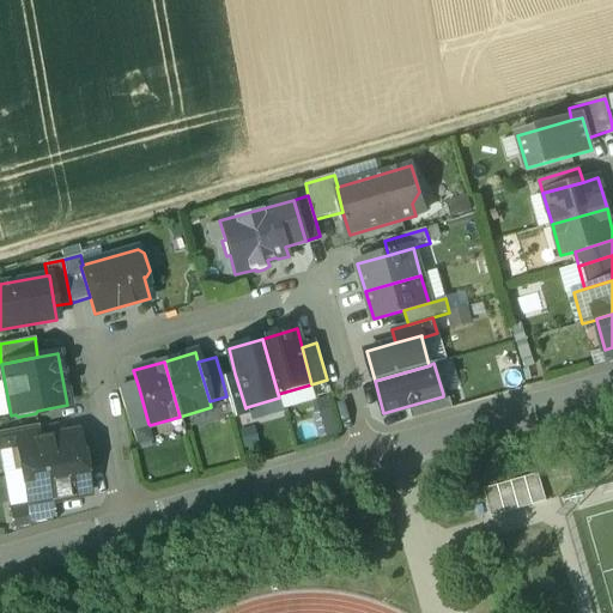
[(246,408),(235,374),(222,377),(226,396),(234,419),(248,414),(247,407),(246,408)]
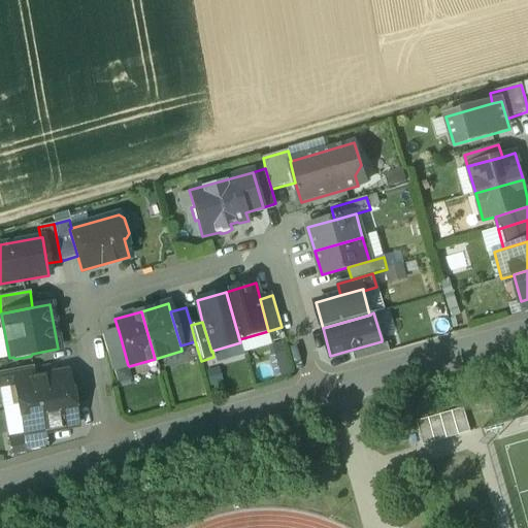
[(119,331),(102,335),(111,370),(128,365),(119,331)]
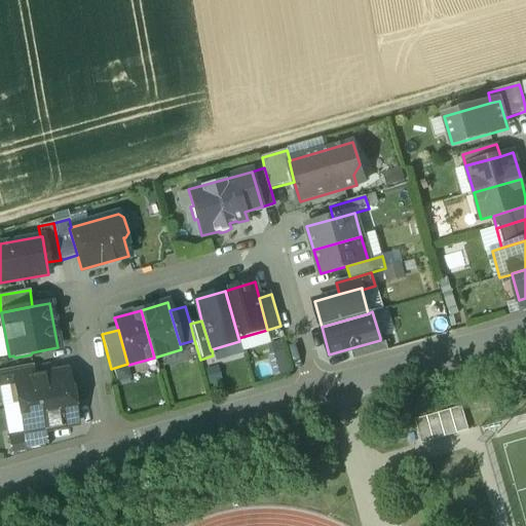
[(380,340),(350,348),(353,361),(388,350),(384,337),(380,338),(380,340)]
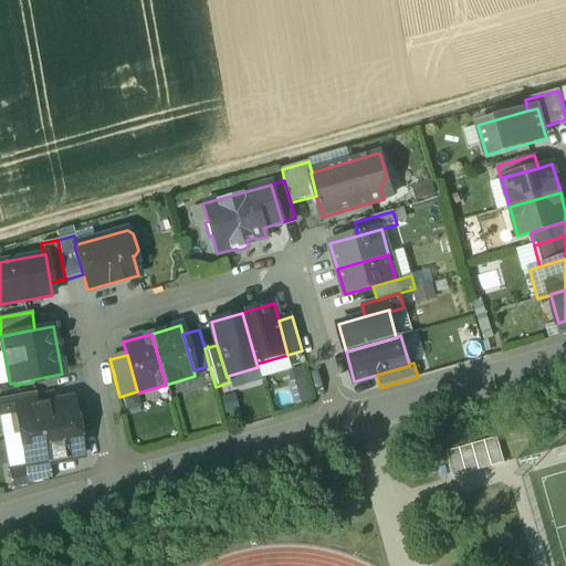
[(34,392),(0,399),(0,415),(16,412),(16,410),(37,406),(35,398),(34,392)]
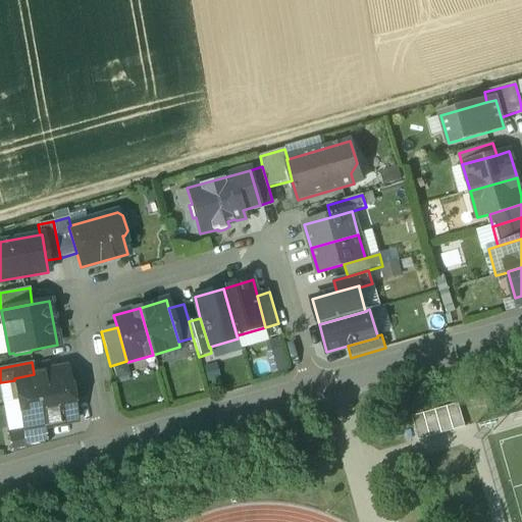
[(34,374),(14,378),(14,380),(19,404),(70,395),(66,368),(34,374)]
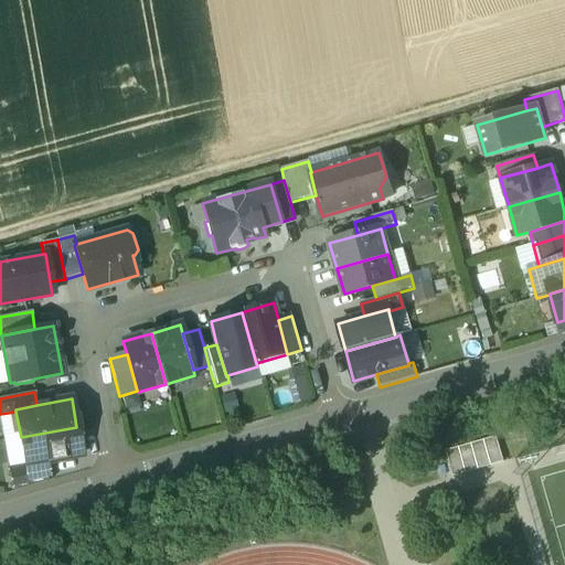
[(76,427),(21,437),(25,465),(25,466),(48,461),(82,455),(76,427)]
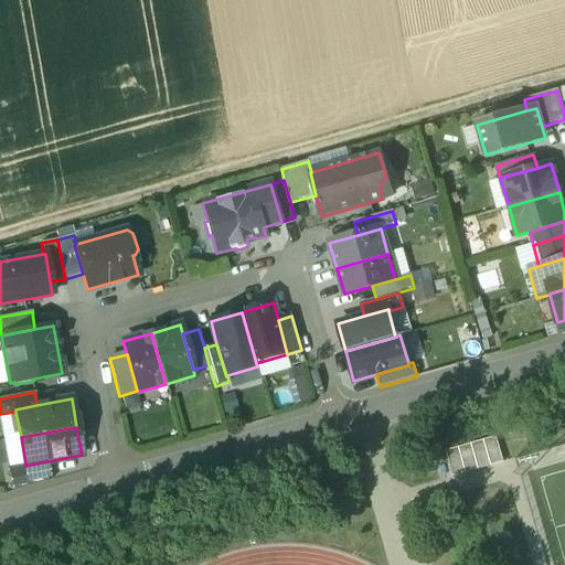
[(25,466),(25,465),(8,468),(12,492),(51,481),(48,461),(25,466)]
